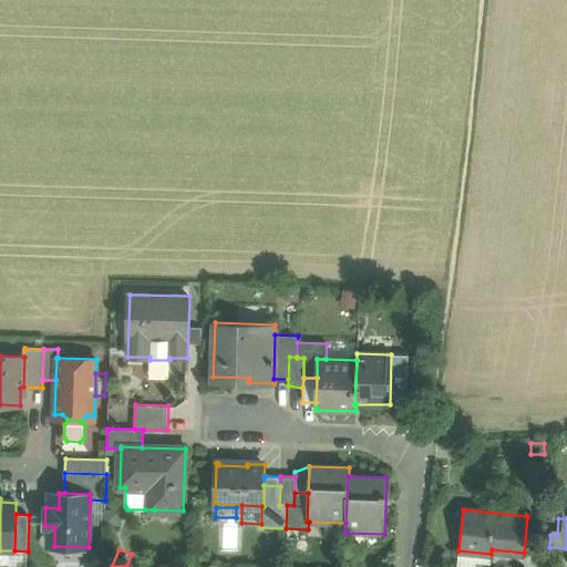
[(28,552),(14,550),(13,566),(27,566),(28,552)]
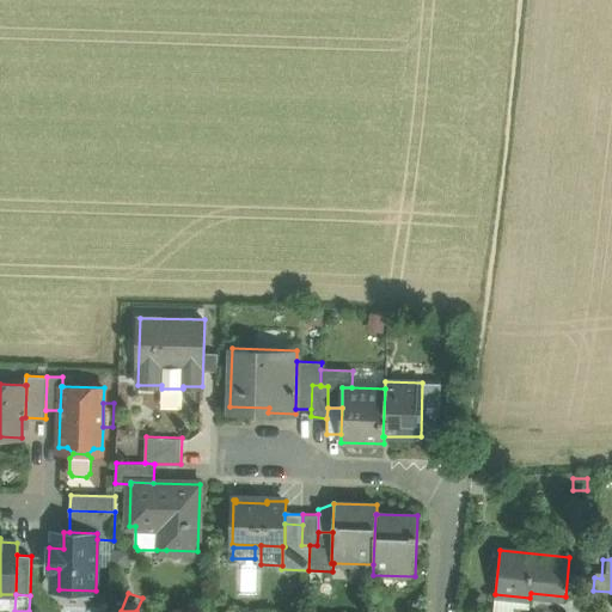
[(530,598),(495,594),(493,611),(514,611),(515,606),(528,607),(530,598)]
